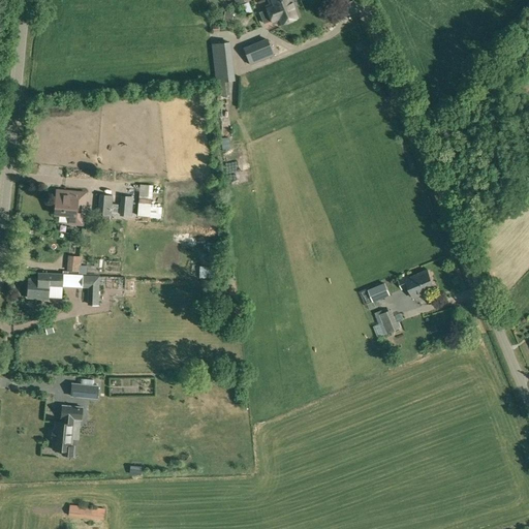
[(278,25),(299,16),(291,0),(270,0),(269,1),(272,8),(269,9),(268,8),(259,12),(263,23),(272,20),(272,19),(276,18),(278,25)]
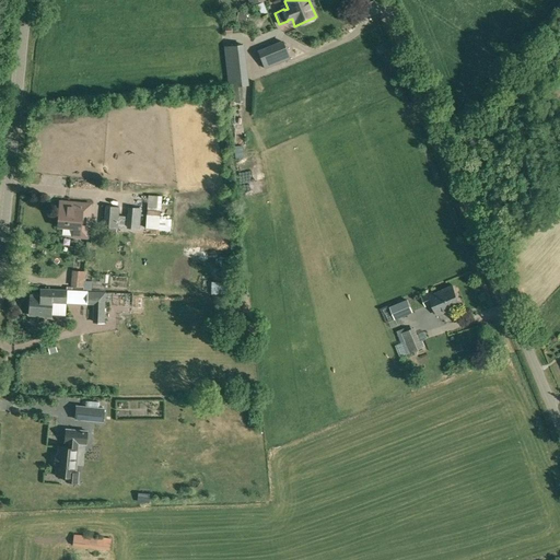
[(381,0),(380,0),(369,4),(374,16),(386,12),(381,0)]
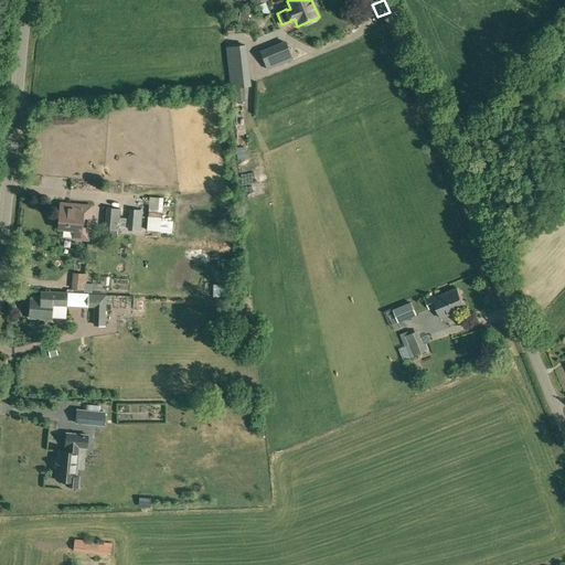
[(267,68),(291,59),(285,40),(259,50),(267,68)]
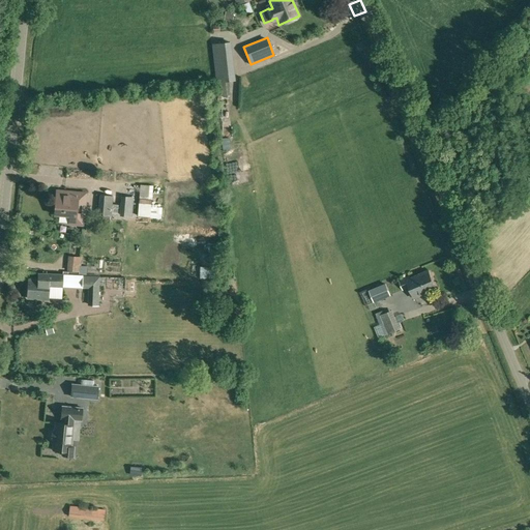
[(213,45),(217,82),(234,80),(230,42),(213,45)]
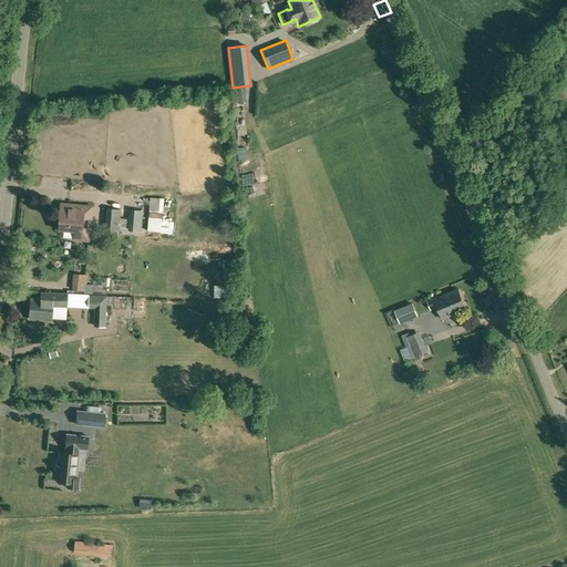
[(59,229),(75,230),(74,239),(89,240),(92,206),(69,204),(61,204),(60,212),(59,229)]
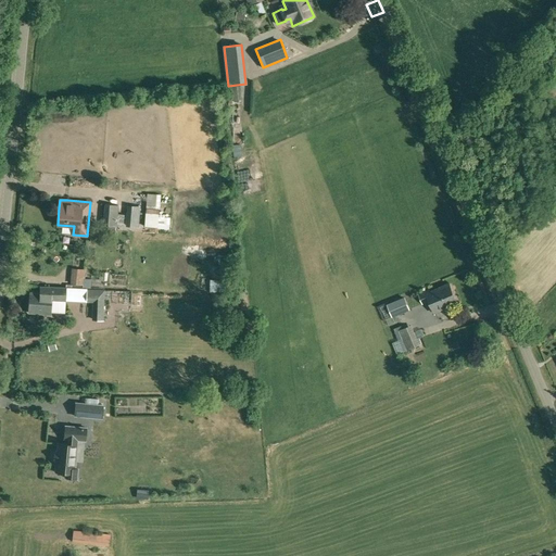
[(118,205),(105,204),(103,225),(116,226),(118,205)]
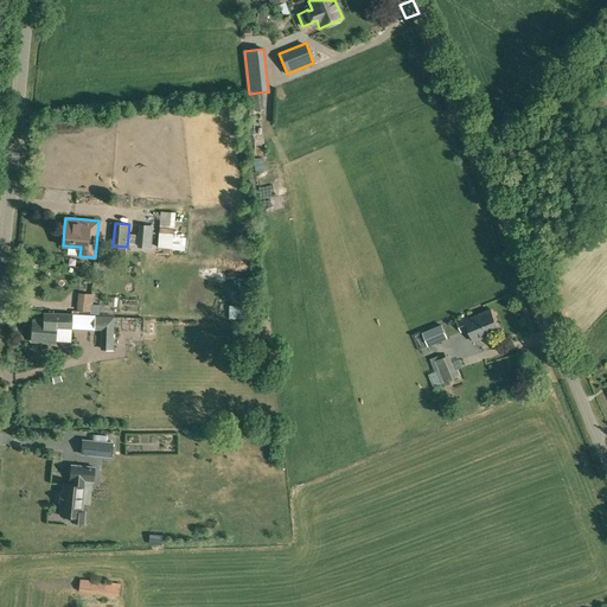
[(141,225),(140,247),(148,247),(151,227),(141,225)]
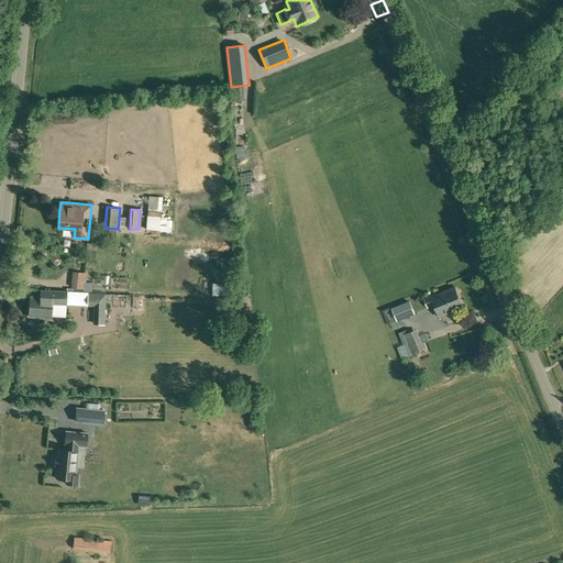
[(164,231),(164,217),(151,217),(150,230),(164,231)]
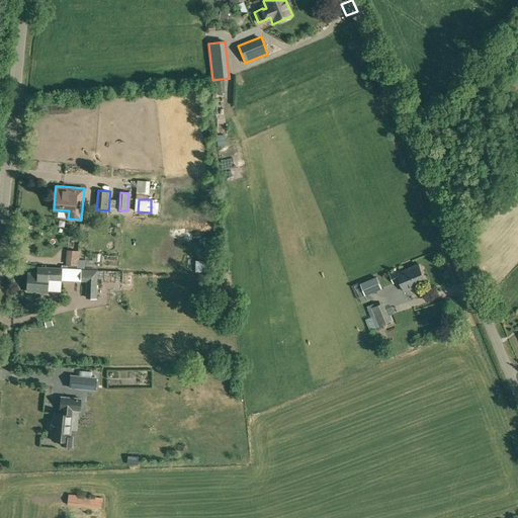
[(400,272),(400,270),(391,274),(395,283),(400,280),(405,291),(426,282),(419,265),(400,272)]
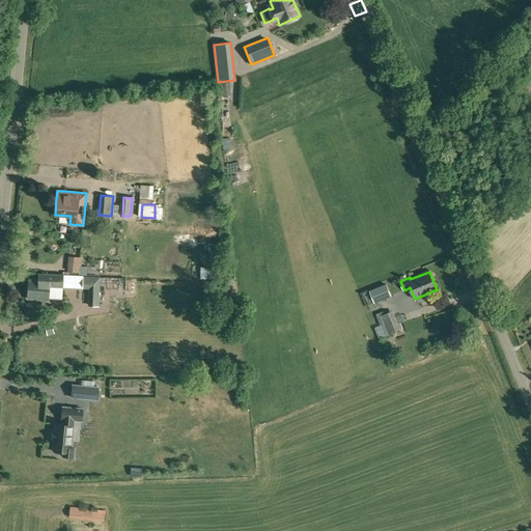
[(48,300),(49,286),(62,287),(62,275),(42,274),(40,281),(28,280),(27,299),(48,300)]
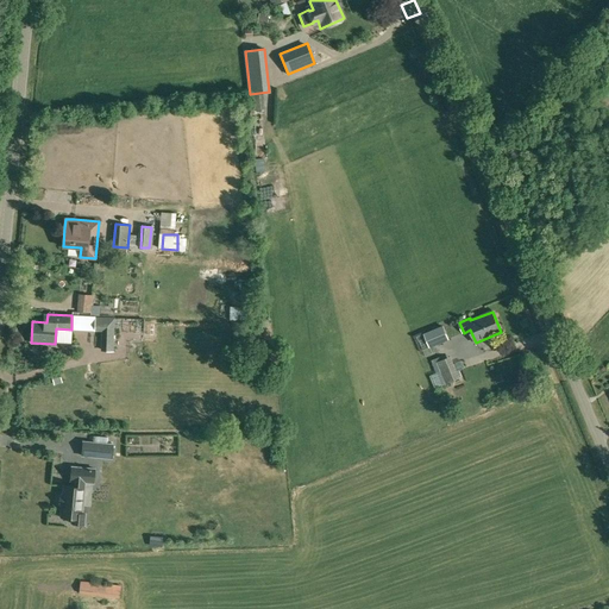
[(114,319),(95,318),(94,331),(102,331),(105,334),(104,351),(112,352),(114,319)]
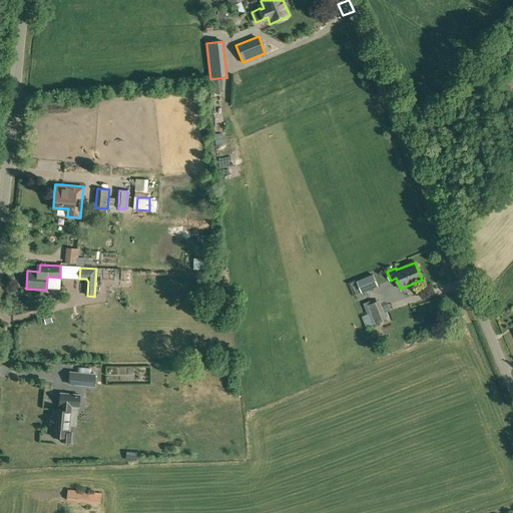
[(378,286),(374,275),(357,281),(362,293),(378,286)]
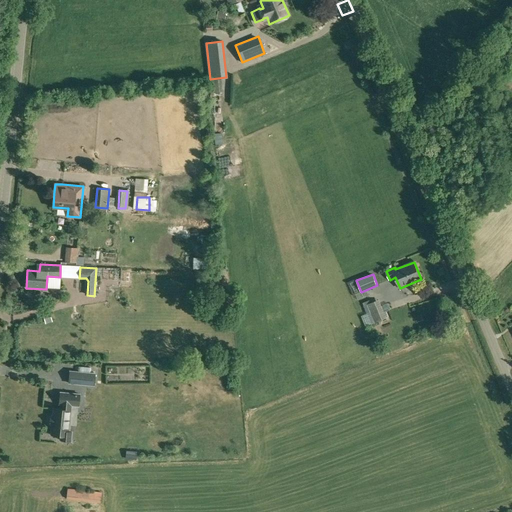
[(382,319),(375,302),(367,305),(375,322),(382,319)]
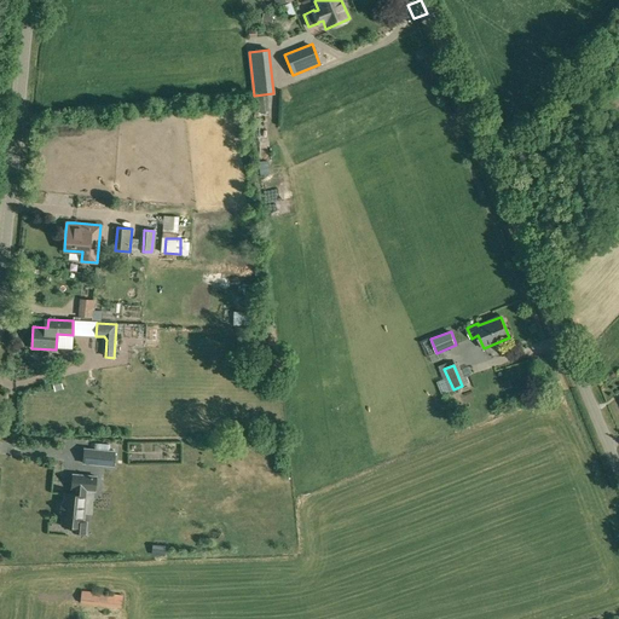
[(115,451),(100,450),(85,449),(84,463),(99,464),(114,466),(115,451)]
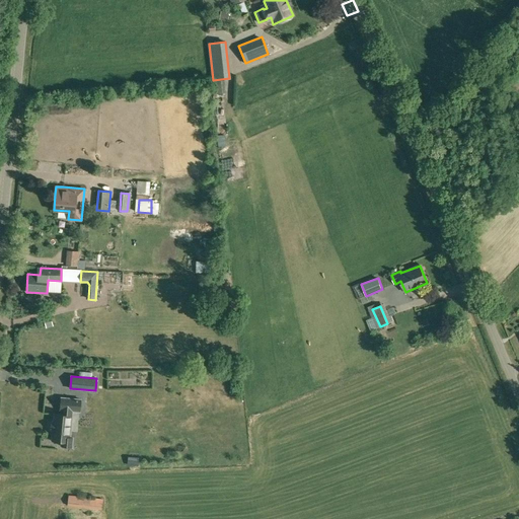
[(71,425),(72,411),(79,412),(80,401),(80,399),(61,397),(60,410),(61,410),(61,415),(54,414),(51,441),(61,442),(61,446),(72,447),(72,438),(70,438),(71,432),(70,432),(70,425),(71,425)]
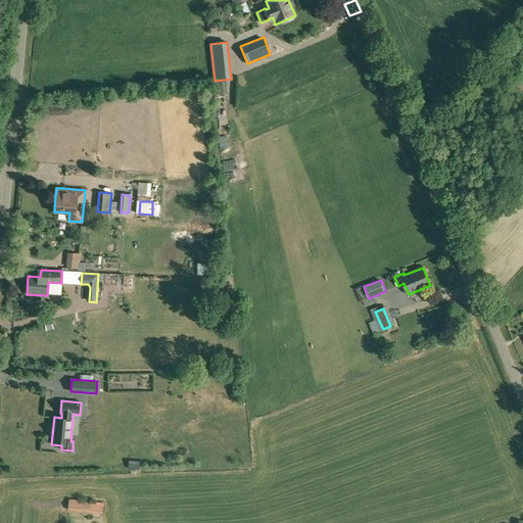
[(72,513),(72,509),(103,513),(104,504),(68,500),(67,509),(66,509),(66,513),(72,513)]
